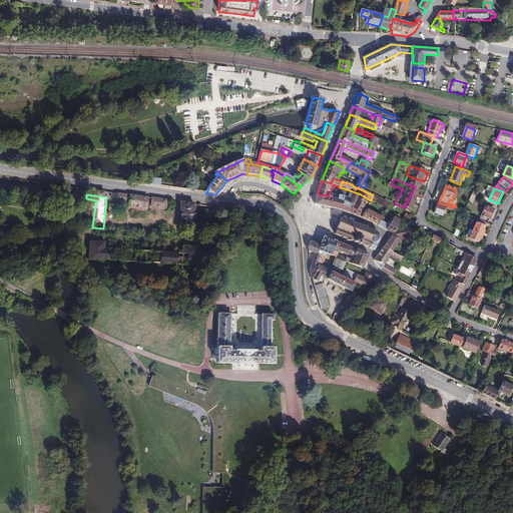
[(351,213),(360,216),(369,199),(361,194),(359,197),(351,213)]
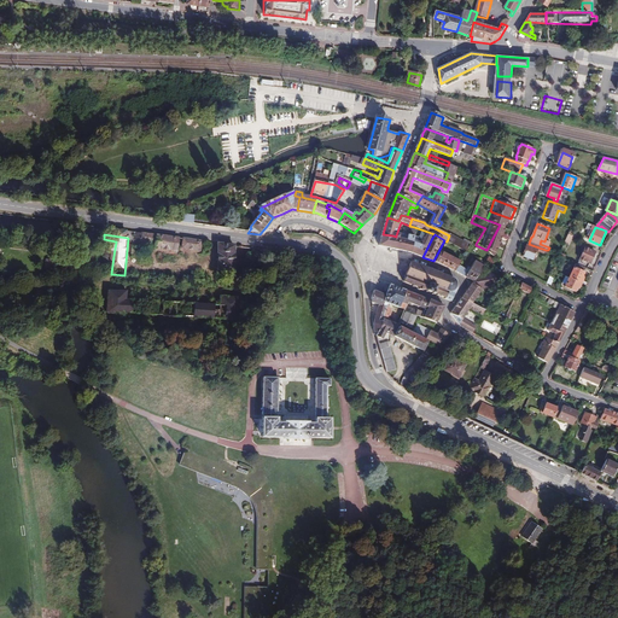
[(447,242),(467,254),(472,245),(450,234),(449,235),(447,242)]
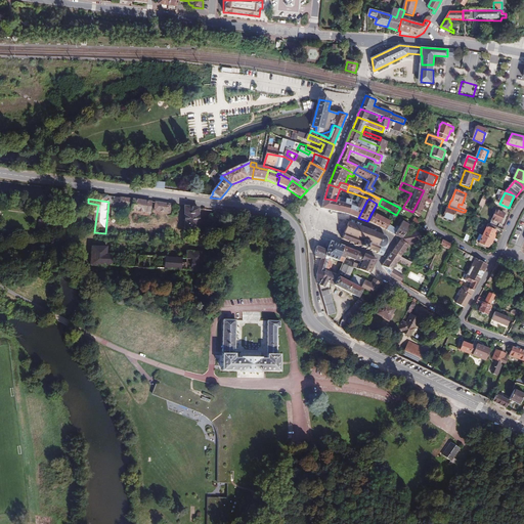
[(345,215),(349,216),(351,206),(352,203),(349,202),(346,201),(345,205),(338,204),(339,201),(336,200),(336,201),(333,200),(333,203),(324,201),(321,210),(345,215)]
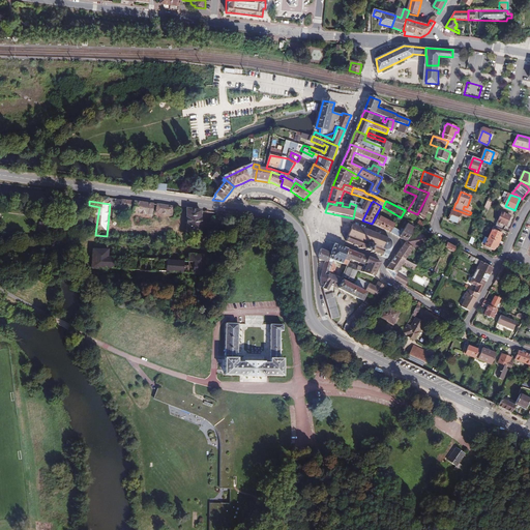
[(353,218),(362,221),(371,204),(365,202),(361,211),(356,210),(357,208),(355,208),(353,218)]
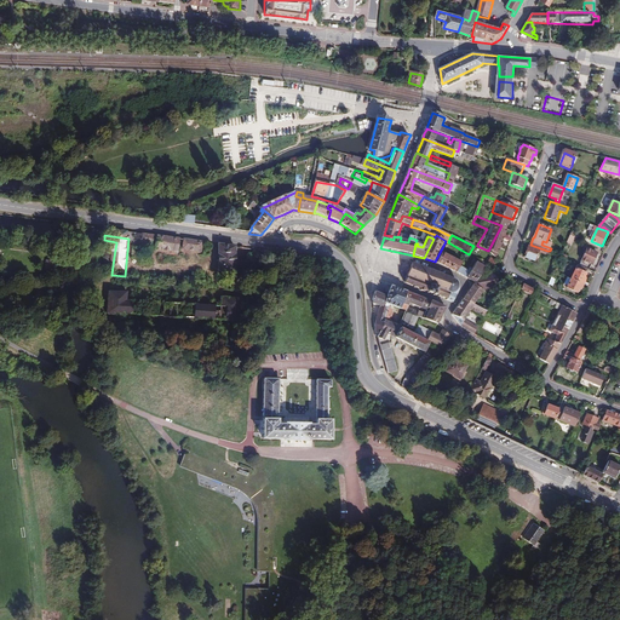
[(179,259),(181,247),(144,242),(144,250),(159,252),(159,256),(179,259)]
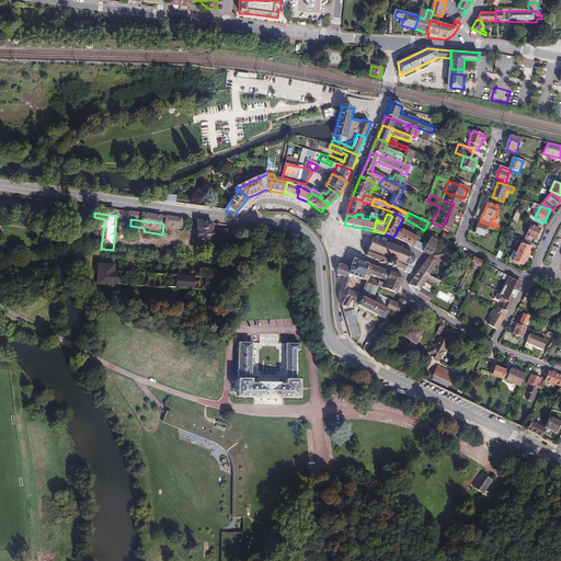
[(480,221),(480,220),(474,233),(484,237),(488,229),(494,231),(495,227),(480,221)]
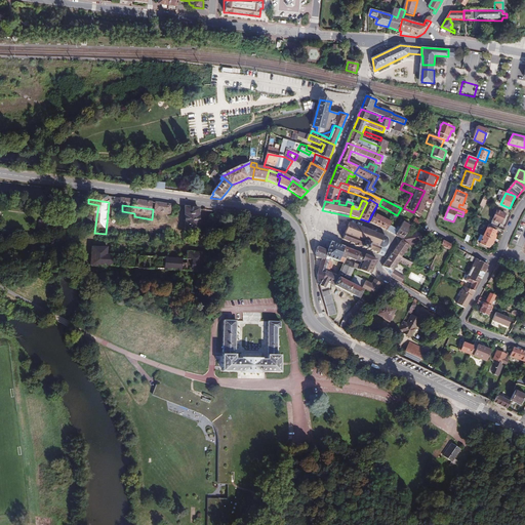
[(494,216),(490,226),(496,228),(498,229),(500,224),(501,225),(508,212),(498,208),(495,215),(493,214),(493,216),(494,216)]
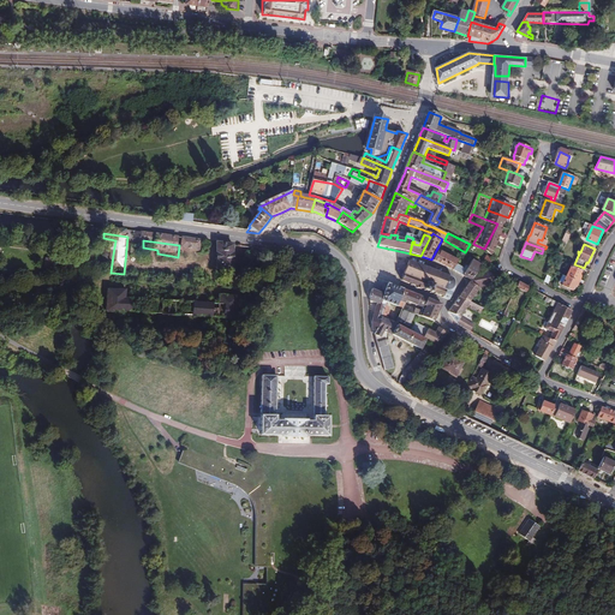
[(208,254),(208,250),(185,246),(185,254),(203,256),(203,254),(208,254)]
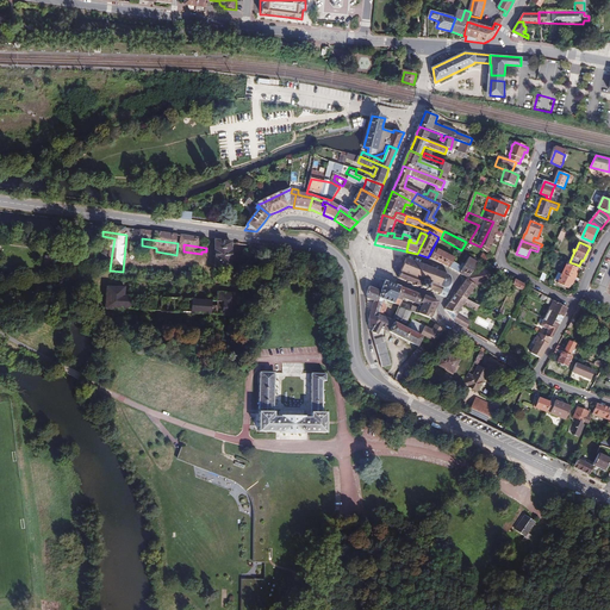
[(442,265),(450,269),(454,263),(455,260),(437,251),(434,260),(442,265)]
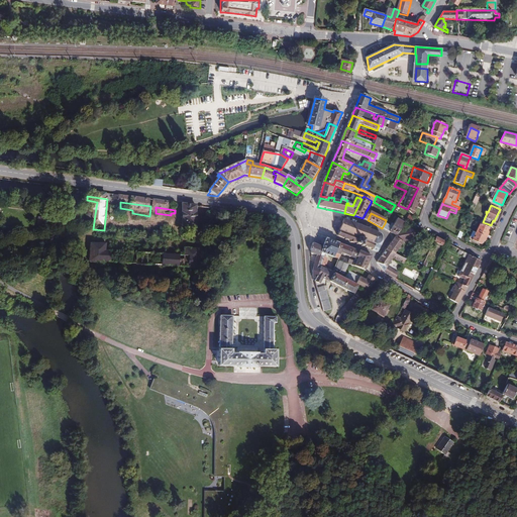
[(220,224),(221,218),(208,216),(207,219),(208,219),(220,224)]
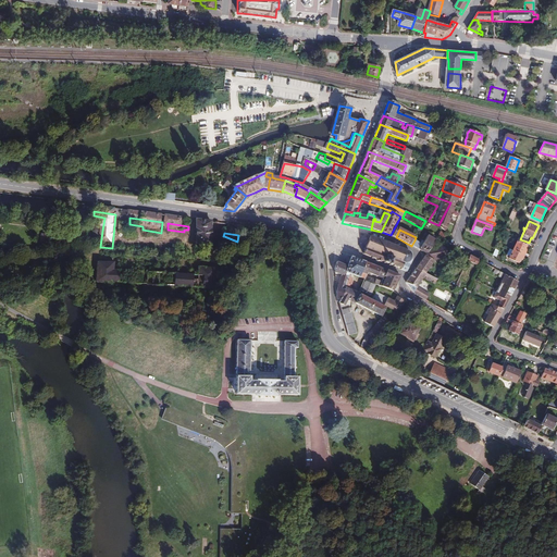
[(379,239),(370,236),(370,235),(369,235),(369,236),(368,242),(366,247),(363,247),(364,249),(362,254),(371,257),(371,258),(372,258),(376,259),(376,260),(381,261),(383,262),(384,263),(385,262),(388,263),(388,264),(390,265),(390,264),(392,265),(393,267),(394,265),(399,269),(406,272),(411,259),(410,258),(410,256),(410,254),(408,251),(408,250),(407,249),(407,250),(399,247),(399,246),(398,246),(398,247),(395,246),(395,245),(394,245),(387,243),(388,242),(387,240),(386,243),(380,239),(380,238),(379,238),(379,239)]
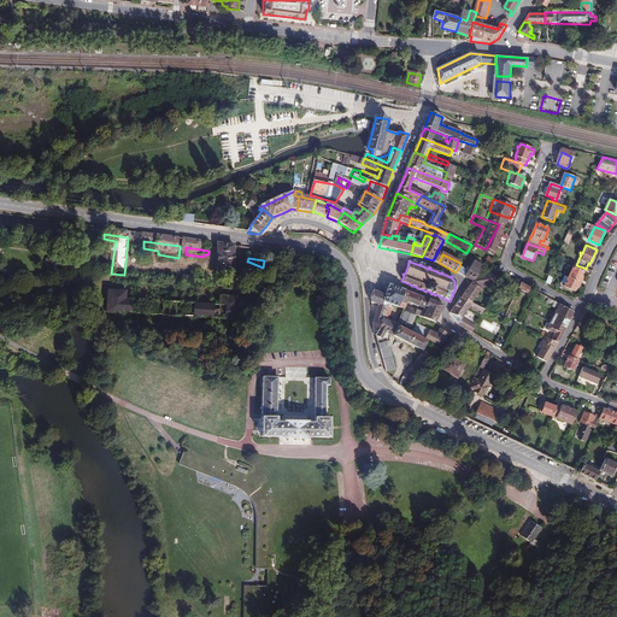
[(260,283),(263,268),(248,262),(248,264),(253,265),(252,275),(247,275),(246,282),(260,283)]
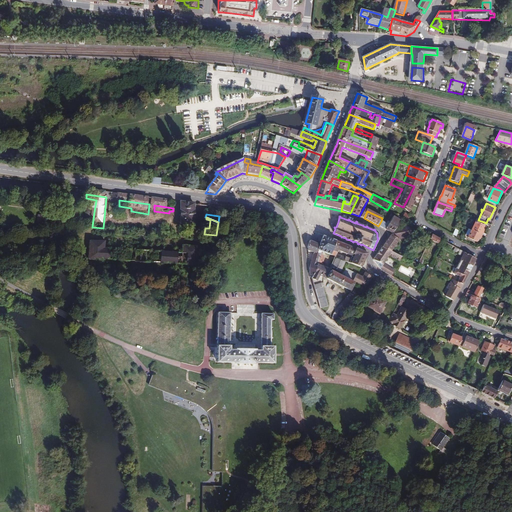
[(388,231),(393,234),(397,227),(401,222),(394,217),(390,223),(388,222),(387,224),(381,221),(378,226),(388,231)]
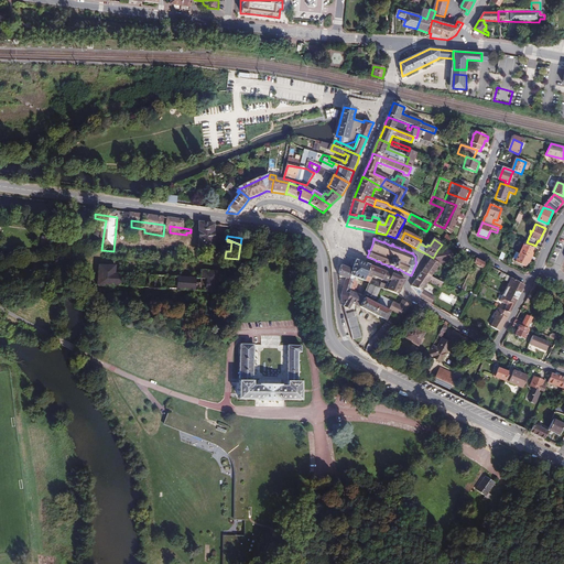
[(43,241),(42,256),(46,256),(47,252),(49,253),(51,242),(43,241)]
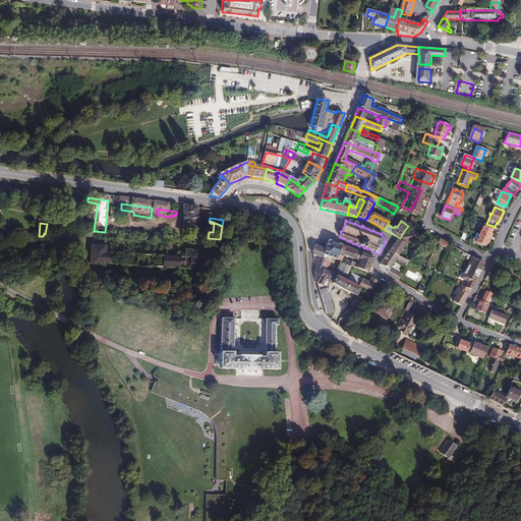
[(480,235),(490,239),(493,235),(491,234),(493,230),(491,230),(493,226),(486,224),(485,227),(483,226),(480,235)]
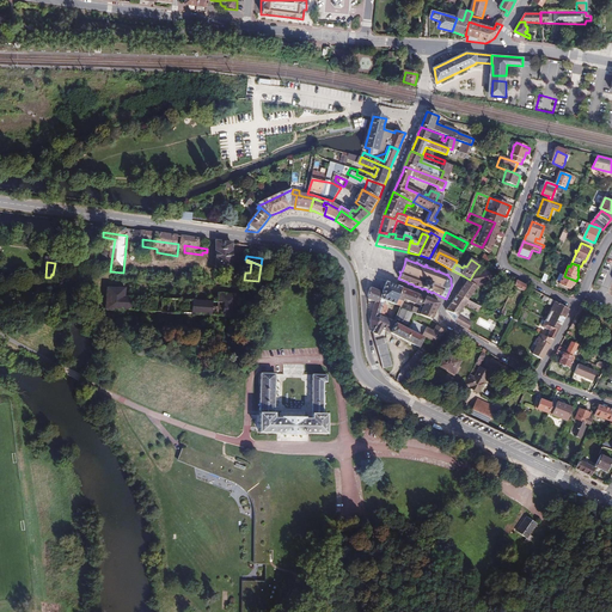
[(484,277),(478,288),(487,286),(491,280),(490,274),(484,270),(477,273),(484,277)]
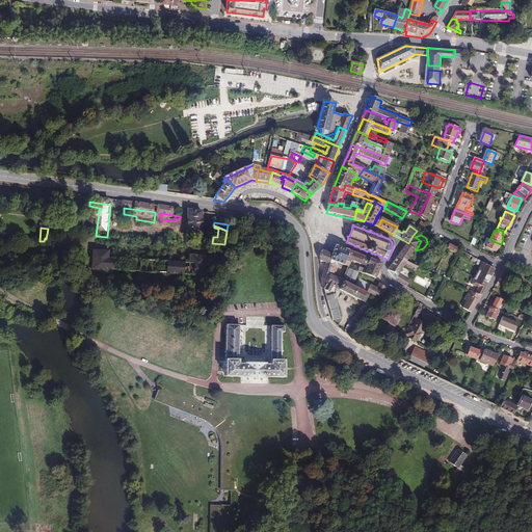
[(413,236),(408,243),(407,244),(416,250),(421,241),(415,237),(413,236)]
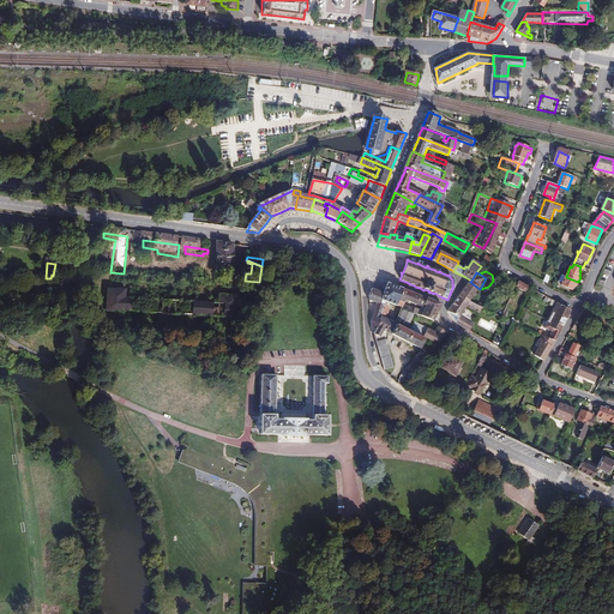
[(576,289),(578,282),(566,277),(563,286),(561,287),(572,292),(573,288),(576,289)]
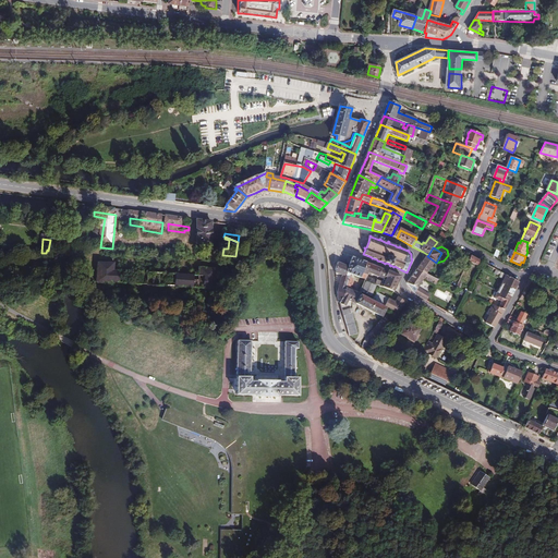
[(436,263),(427,256),(422,264),(417,270),(427,275),(436,263)]
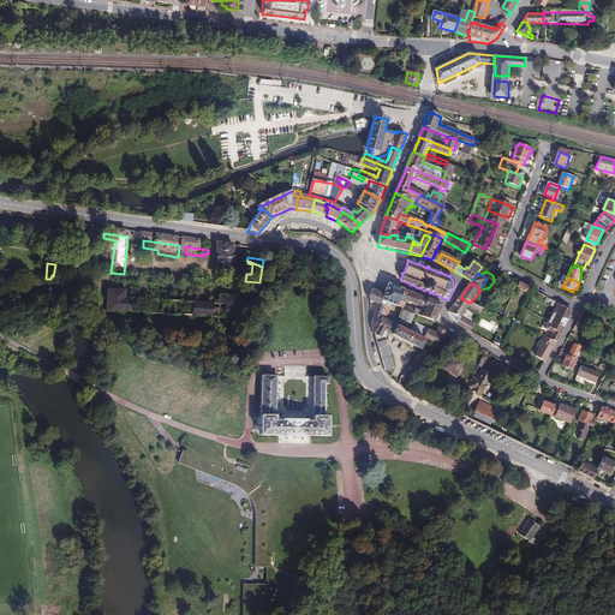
[(388,285),(384,296),(382,305),(384,306),(386,303),(395,308),(404,310),(405,306),(406,305),(400,303),(405,291),(388,285)]
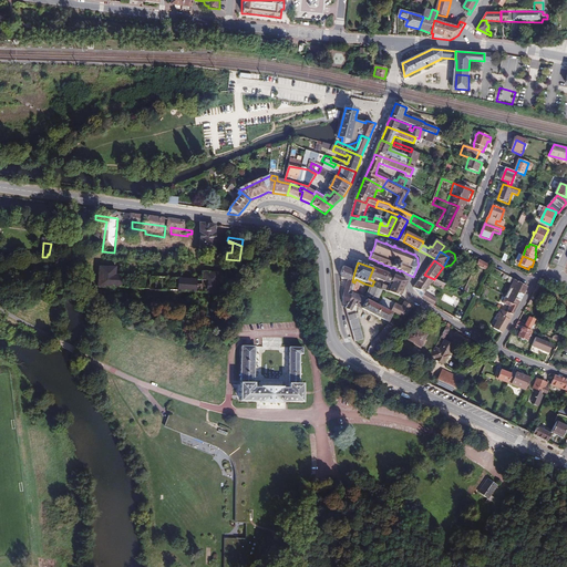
[(343,297),(344,306),(344,308),(347,309),(353,294),(350,292),(354,282),(352,281),(354,272),(343,268),(341,275),(341,279),(348,281),(343,297)]
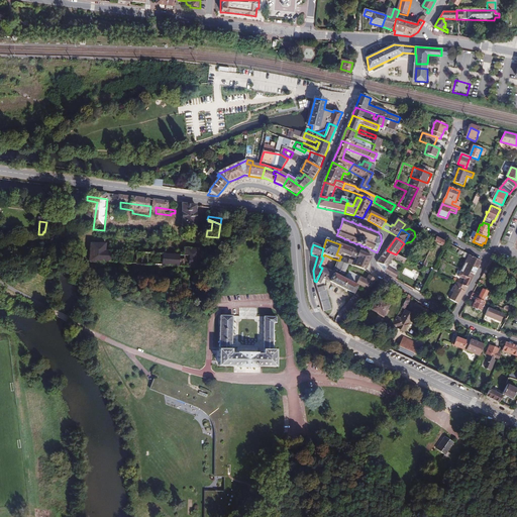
[(354,249),(340,244),(336,254),(341,256),(342,254),(350,257),(354,249)]
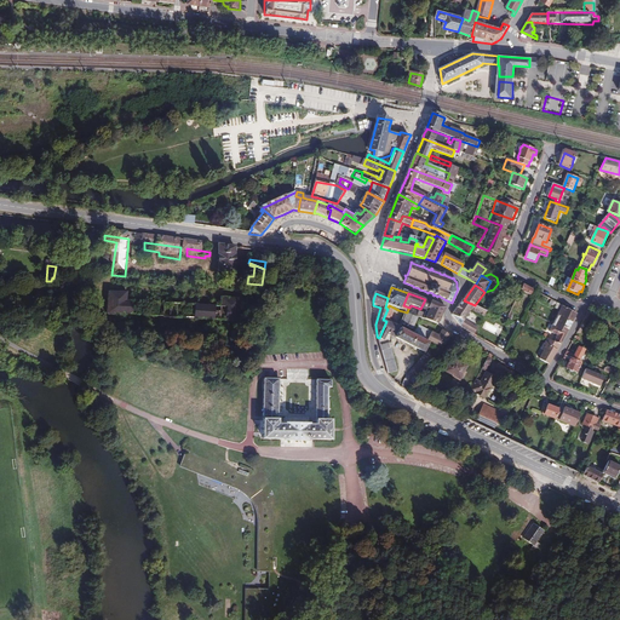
[(424,321),(438,326),(446,309),(434,303),(425,299),(420,309),(428,311),(429,310),(430,310),(428,316),(425,316),(426,314),(419,311),(419,314),(417,317),(424,321)]
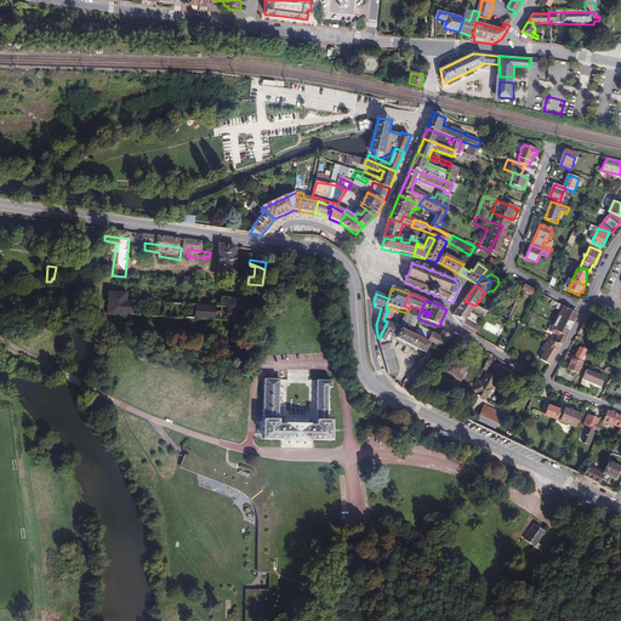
[(107,326),(240,332),(241,308),(223,307),(222,314),(127,311),(127,302),(109,301),(107,326)]
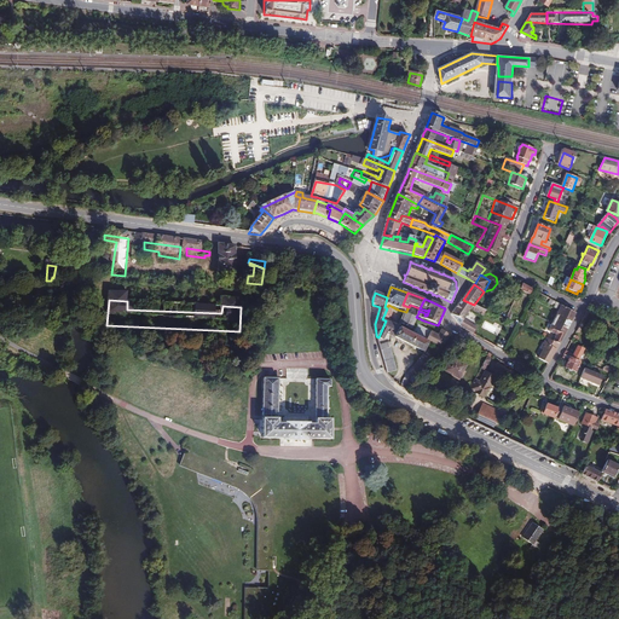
[(474,305),(463,300),(457,307),(452,316),(461,325),(463,323),(470,311),(484,317),(487,311),(474,305)]
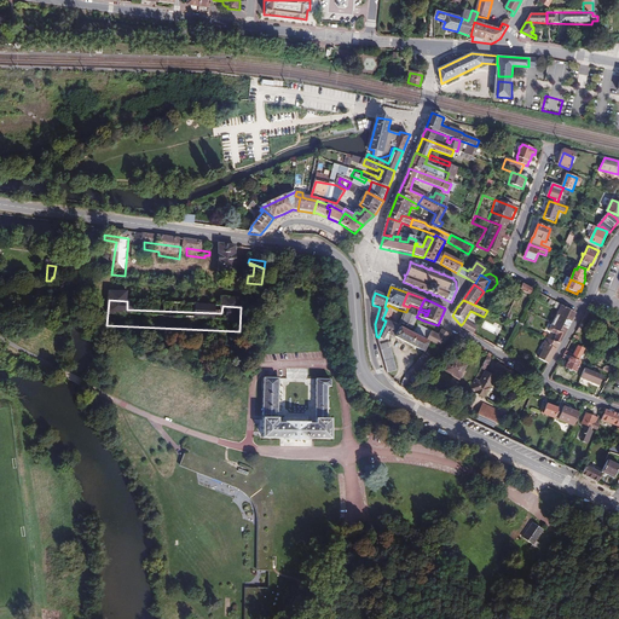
[(577,313),(557,304),(555,308),(560,311),(549,331),(557,336),(554,342),(561,345),(577,313)]
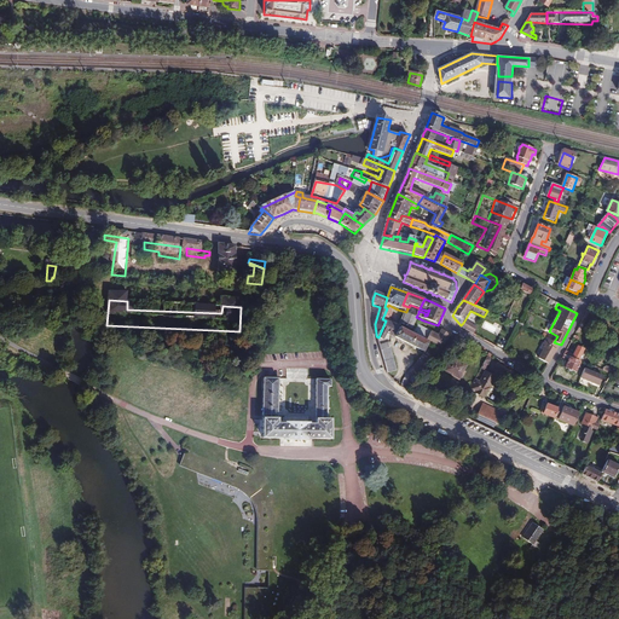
[(394,319),(391,318),(389,322),(399,328),(406,312),(398,310),(394,319)]
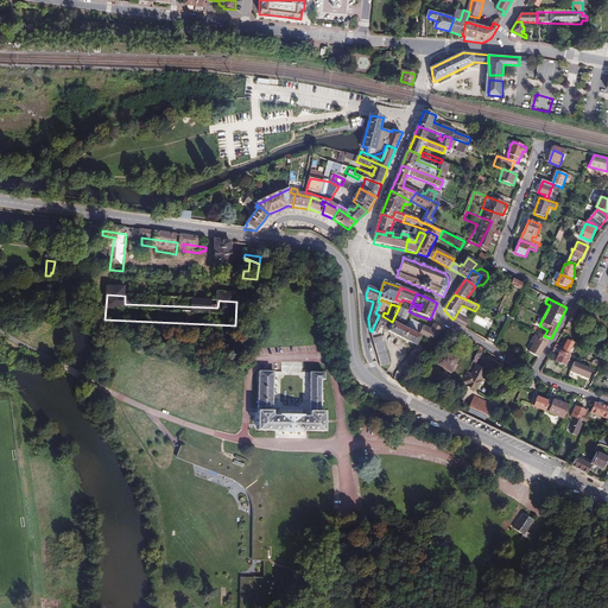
[(581,308),(577,306),(567,325),(570,328),(581,308)]
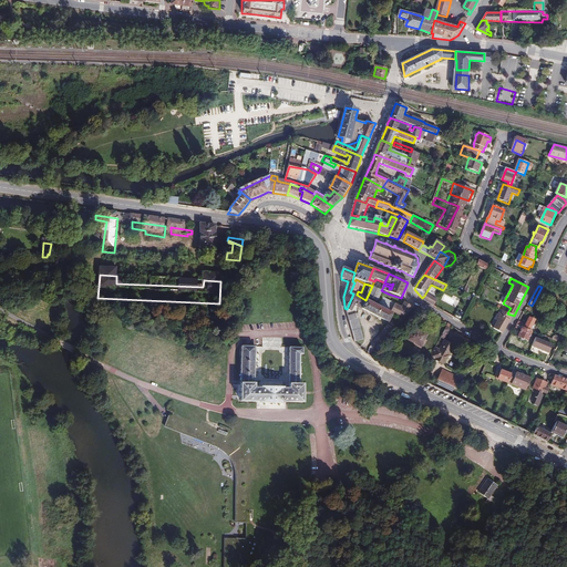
[(378,301),(382,292),(372,288),(368,297),(378,301)]
